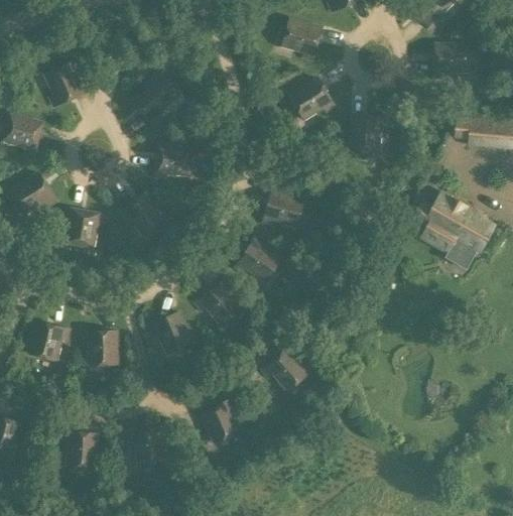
[(334,11),(357,0),(334,0),(330,2),(334,11)]
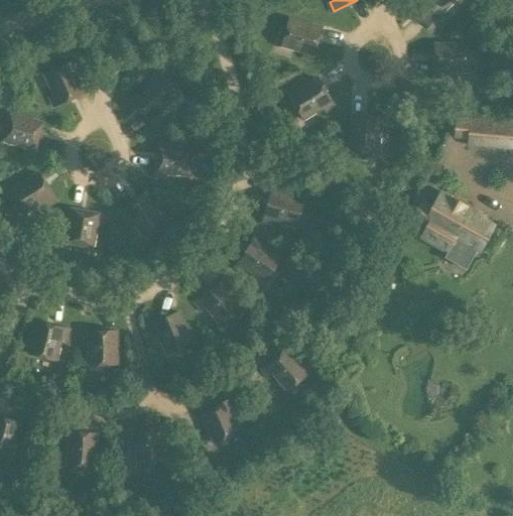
[(436,18),(453,2),(451,0),(414,0),(410,5),(432,28),(439,22),(436,18)]
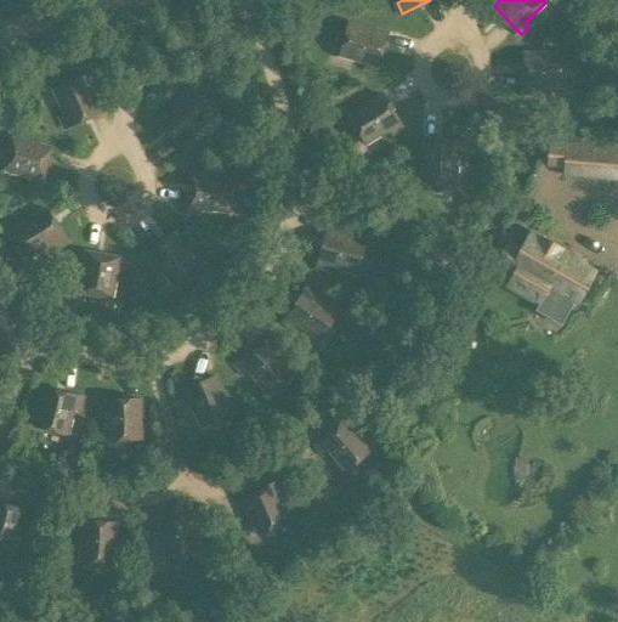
[(378,72),(387,33),(350,23),(341,55),(367,62),(366,68),(378,72)]
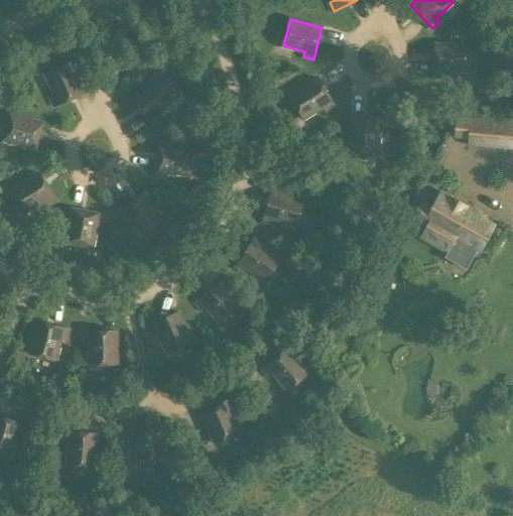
[(446,72),(470,71),(469,43),(436,44),(436,77),(446,77),(446,72)]
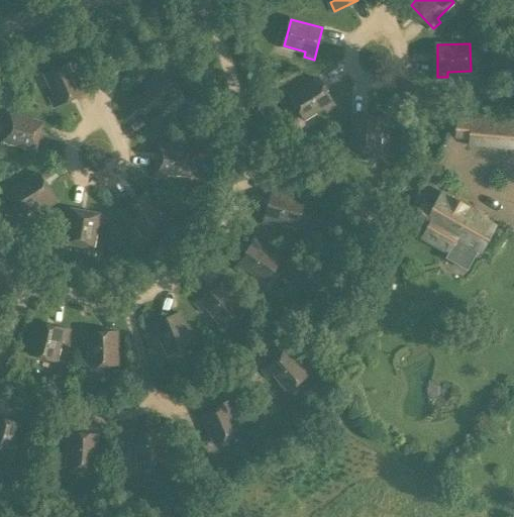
[(56,106),(85,92),(71,63),(46,74),(56,95),(52,97),(56,106)]
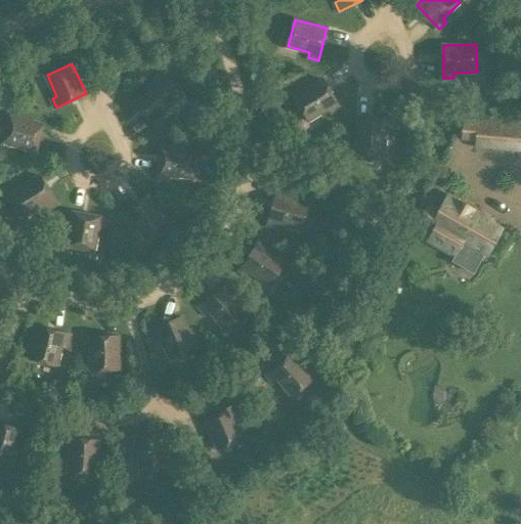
[(332,113),(341,107),(322,79),(295,97),(309,121),(329,107),(332,113)]
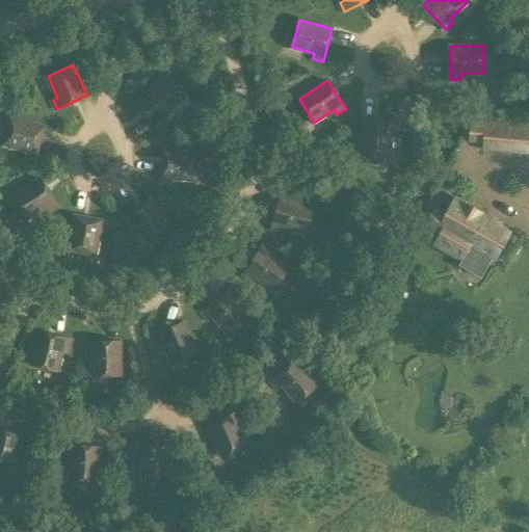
[(35,159),(45,127),(12,117),(4,144),(27,151),(26,156),(35,159)]
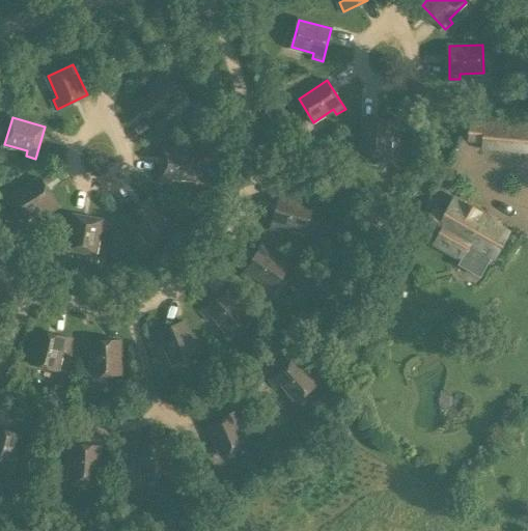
[(397,132),(397,121),(364,119),(362,154),(390,155),(391,132),(397,132)]
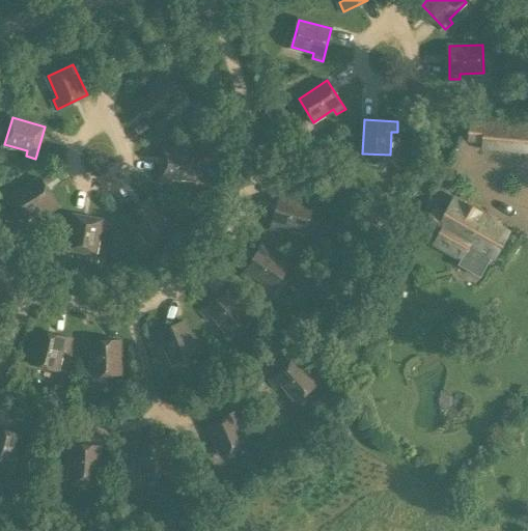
[(484,148),(527,152),(527,126),(472,121),(470,137),(485,138),(484,148)]
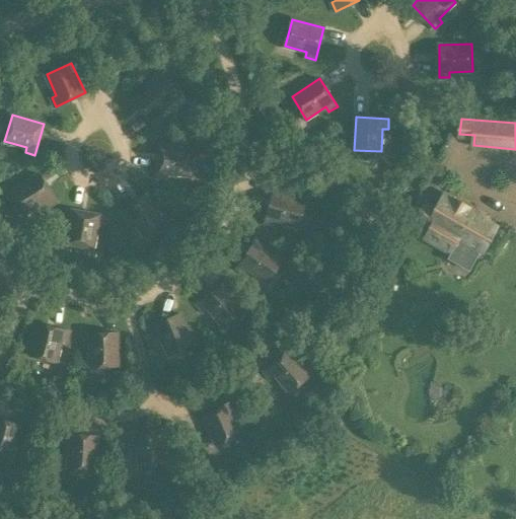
[(192,175),(194,148),(161,145),(158,177),(168,178),(168,173),(192,175)]
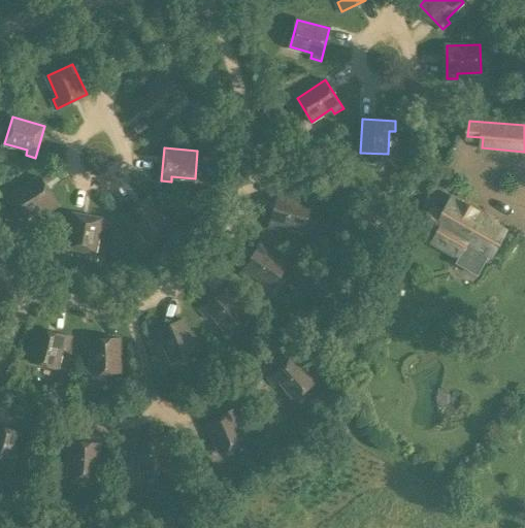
[(50,210),(58,205),(40,176),(12,195),(27,219),(46,206),(50,210)]
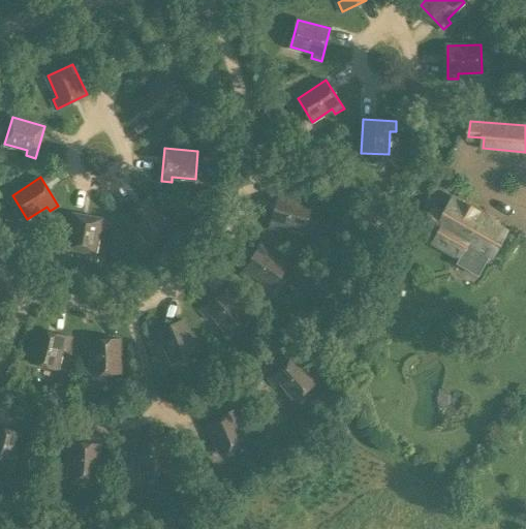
[(305,231),(312,205),(280,195),(271,227),(280,230),(282,225),(305,231)]
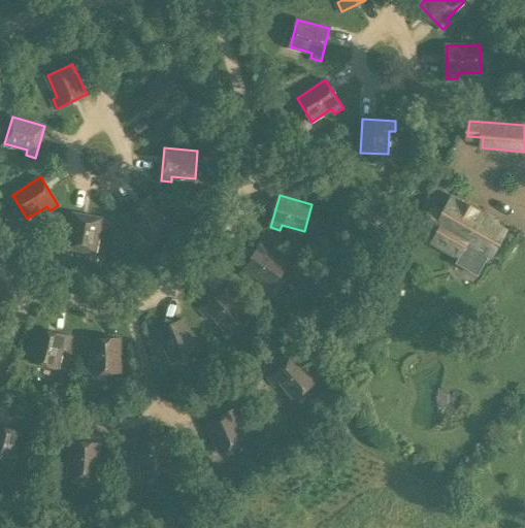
[(149,240),(170,223),(151,196),(124,216),(130,224),(134,221),(149,240)]
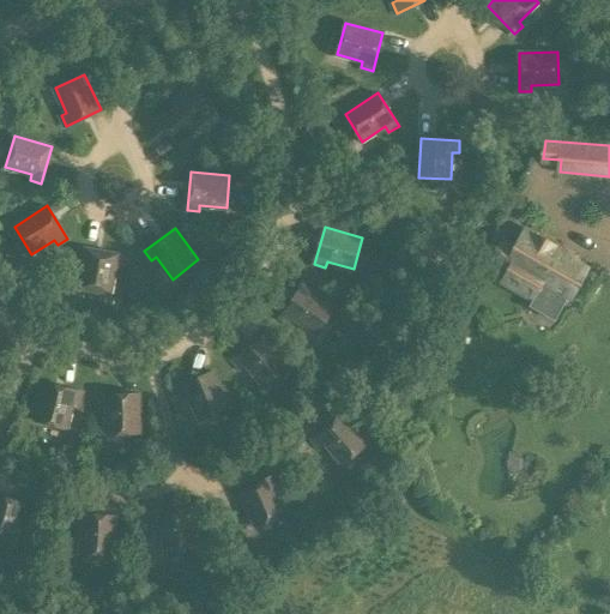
[(526,228),(518,245),(505,238),(491,260),(508,269),(501,283),(535,301),(544,283),(573,299),(590,268),(561,252),(563,248),(526,228)]
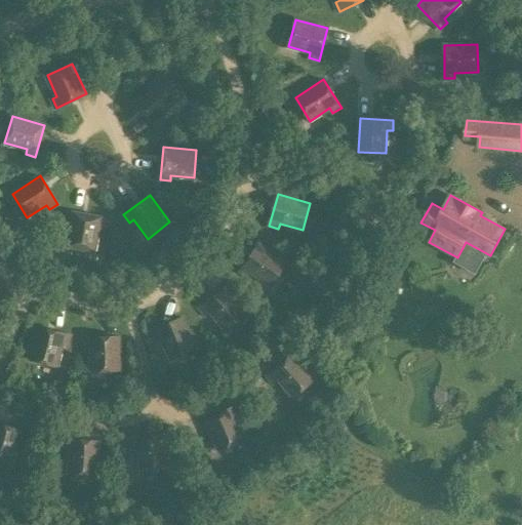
[(105,229),(107,218),(74,213),(68,246),(95,251),(99,228),(105,229)]
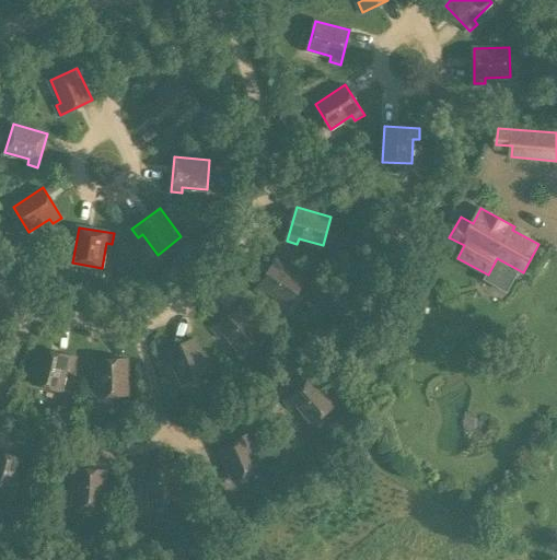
[(290,304),(306,280),(277,260),(257,290),(266,295),(269,291),(290,304)]
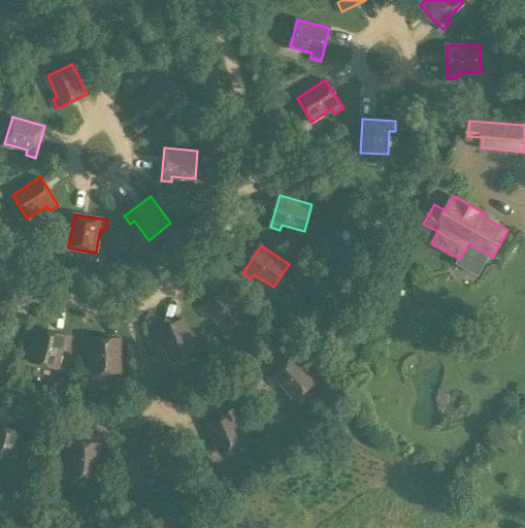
[(227,332),(249,314),(227,288),(202,309),(208,318),(212,314),(227,332)]
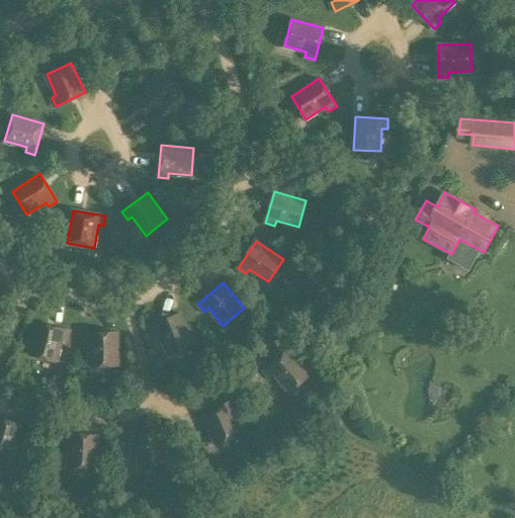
[(169,354),(194,343),(181,313),(151,326),(155,336),(160,333),(169,354)]
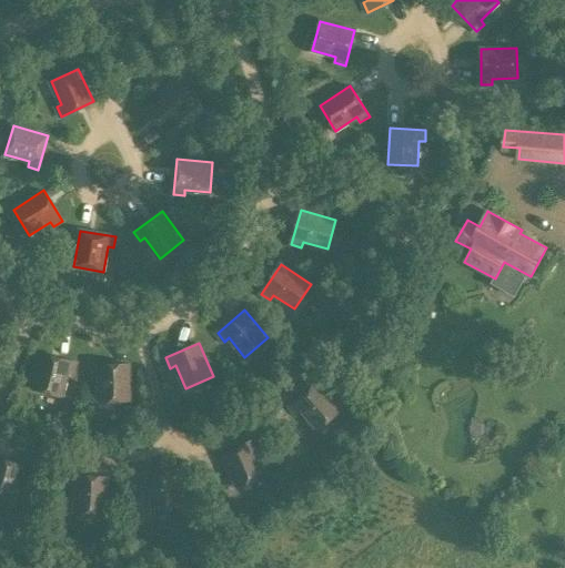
[(74,373),(78,363),(42,354),(33,388),(62,396),(69,372),(74,373)]
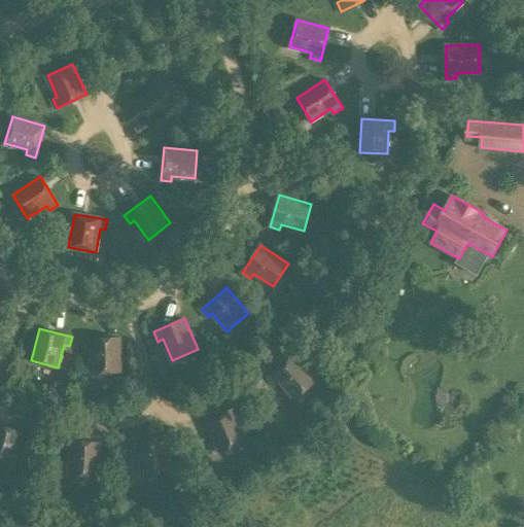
[(93,372),(120,371),(120,338),(86,338),(88,348),(93,348),(93,372)]
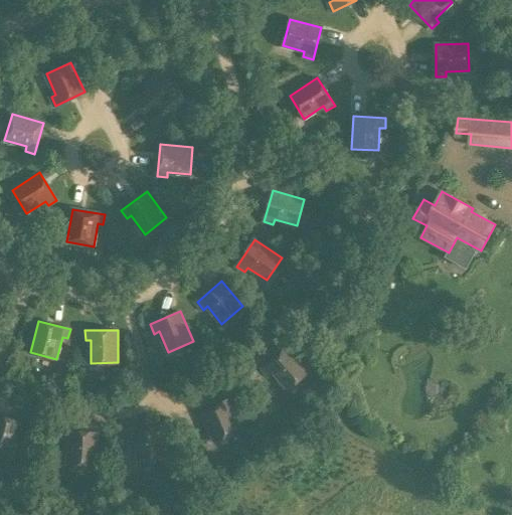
[(289,389),(310,371),(288,347),(264,368),(270,376),(274,372),(289,389)]
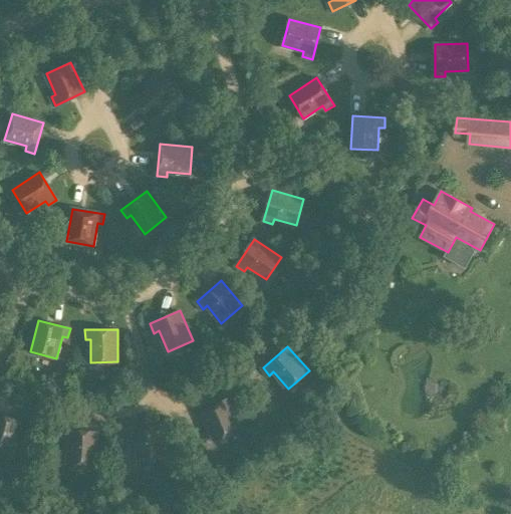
[(216,441),(240,430),(227,400),(197,413),(201,423),(206,420),(216,441)]
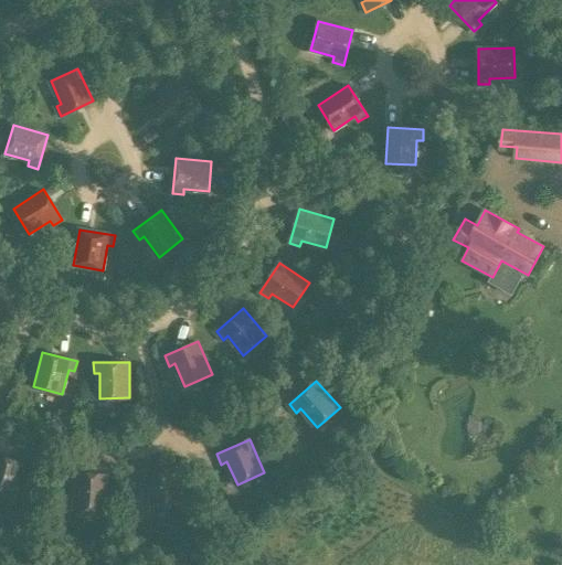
[(27,476),(30,465),(0,455),(0,493),(14,498),(21,473),(27,476)]
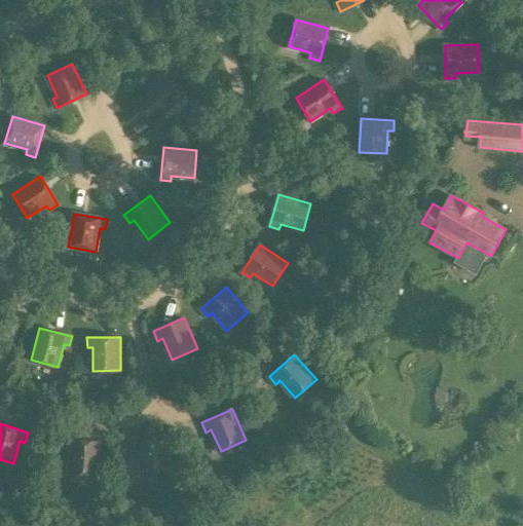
[(143,473),(171,467),(165,435),(133,440),(134,450),(139,449),(143,473)]
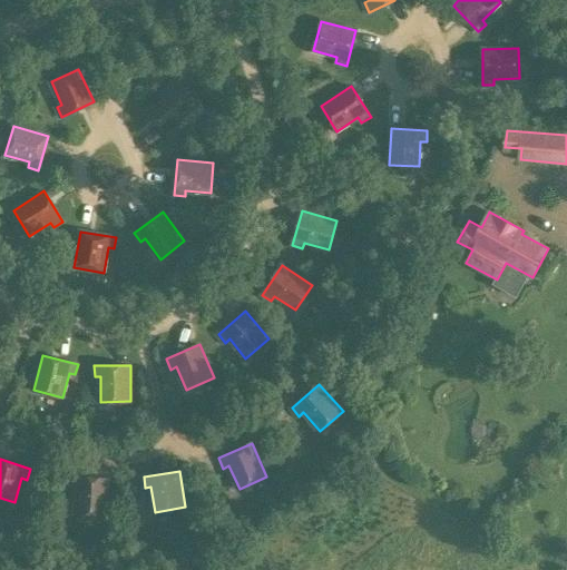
[(107,516),(109,479),(74,477),(72,488),(78,488),(77,513),(107,516)]
